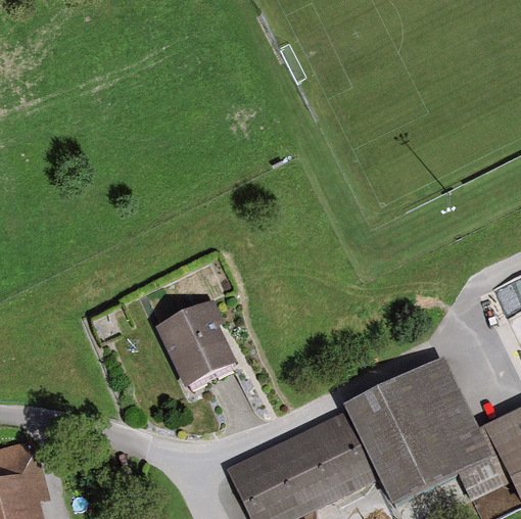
[(153,326),(184,387),(237,361),(219,324),(224,322),(211,297),(153,326)]
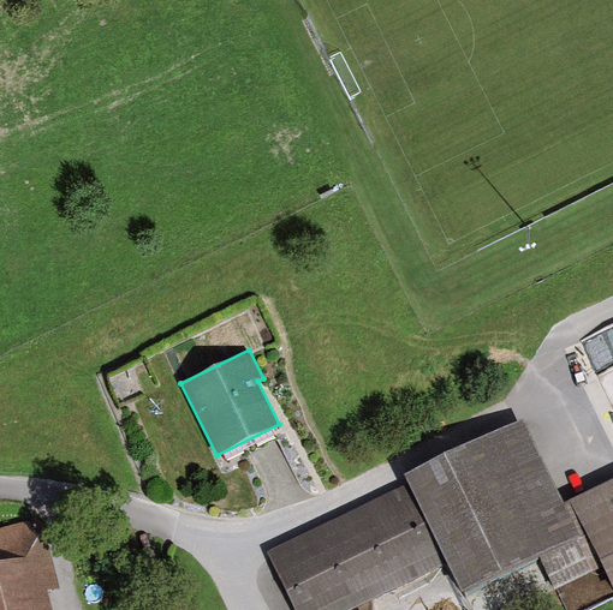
[(399,474),(404,485),(441,564),(457,594),(537,556),(552,586),(599,564),(584,532),(579,534),(564,501),(522,416),(399,474)]
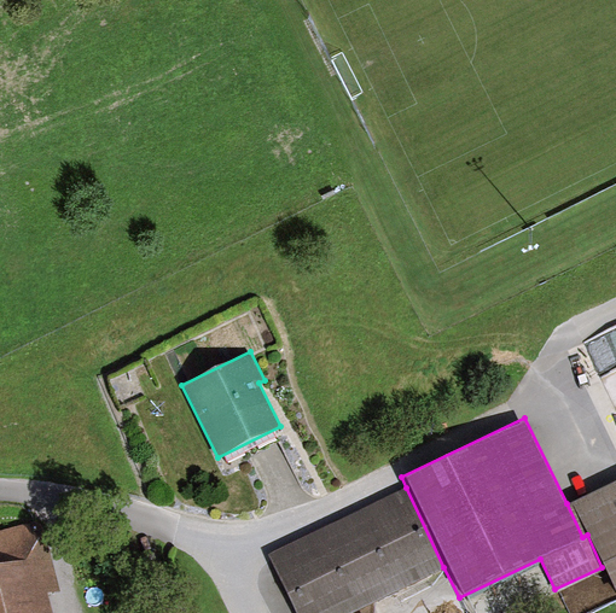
[(615,478),(567,503),(582,537),(587,535),(602,567),(615,594),(615,478)]
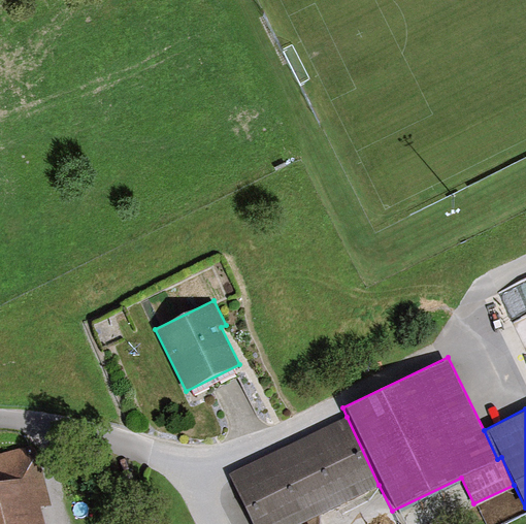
[(229,472),(253,523),(295,523),(379,485),(347,417),(229,472)]
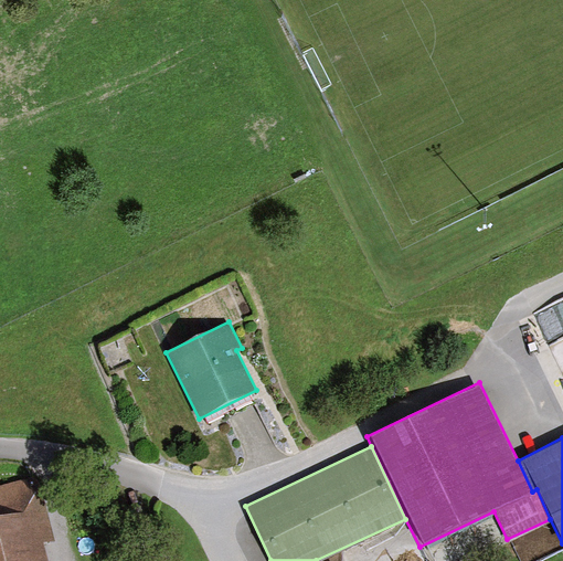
[(48,560),(43,540),(54,538),(38,477),(0,486),(0,560),(48,560)]
